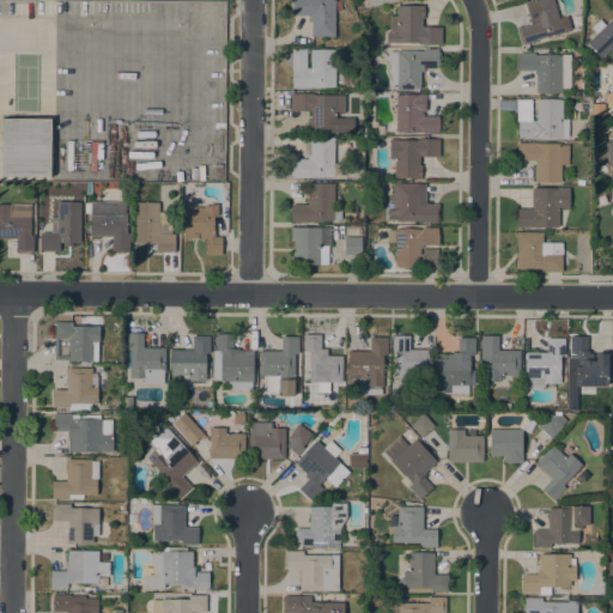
[(335,0),(335,36),(311,37),(311,18),(309,18),(309,14),(292,14),(292,1),(293,1),(293,0),(335,0)]
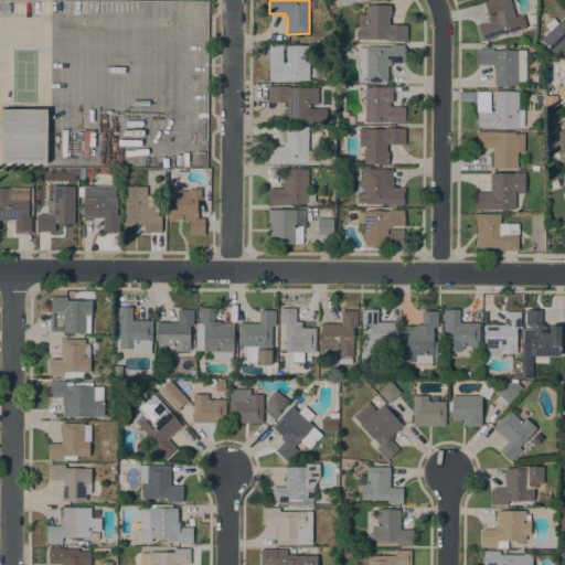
[(510,0),(515,17),(523,14),(526,27),(497,35),(497,36),(482,41),(481,38),(480,39),(476,24),(479,23),(480,24),(489,22),(483,2),(490,0),(491,1),(494,0),(510,0)]
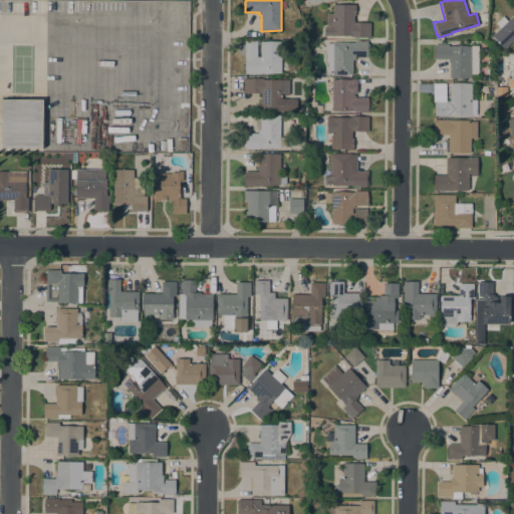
[(323,35),(324,27),(326,27),(327,13),(332,13),(332,4),(355,4),(355,15),(354,15),(354,22),(365,22),(370,22),(370,36),(323,35)]
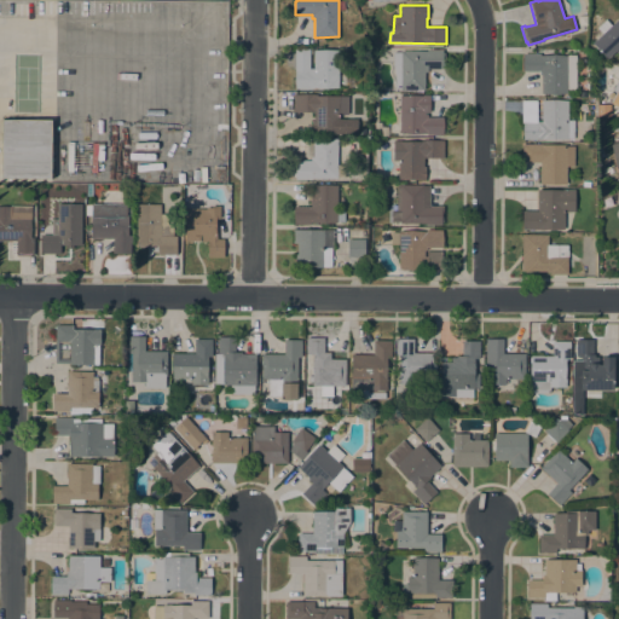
[(593,44),(602,33),(597,28),(606,19),(611,25),(618,18),(618,19),(618,52),(618,53),(615,51),(607,59),(593,44)]
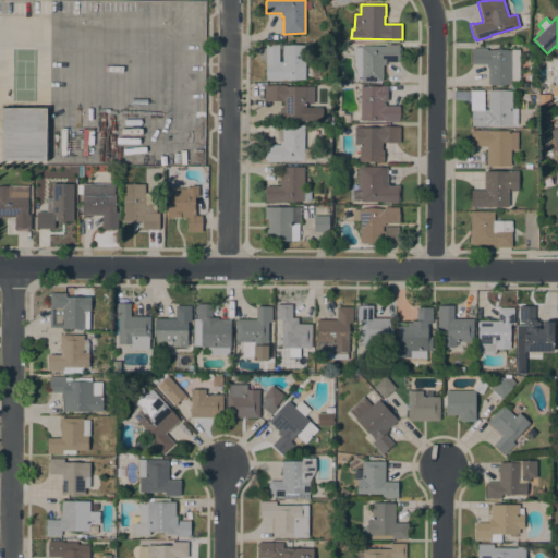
[(266,44),(281,44),(281,45),(305,45),(305,79),(281,79),(281,81),(266,80),(266,44)]
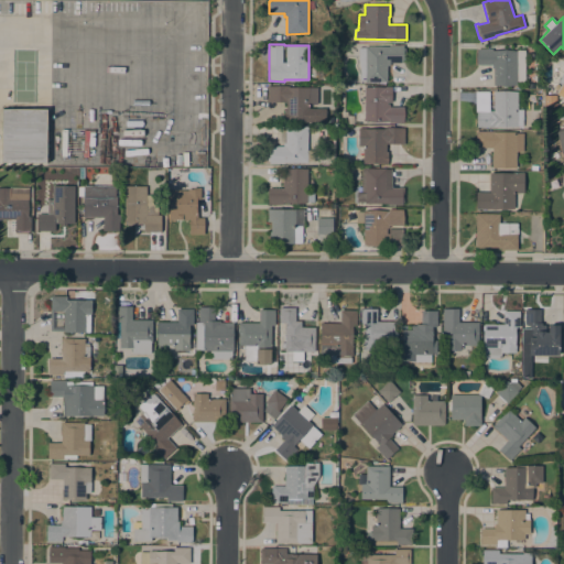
[(389,46),(389,45),(403,45),(403,47),(405,47),(404,63),(389,62),(389,65),(387,65),(387,83),(365,82),(365,80),(359,80),(360,66),(358,58),(358,47),(366,47),(366,45),(389,46)]
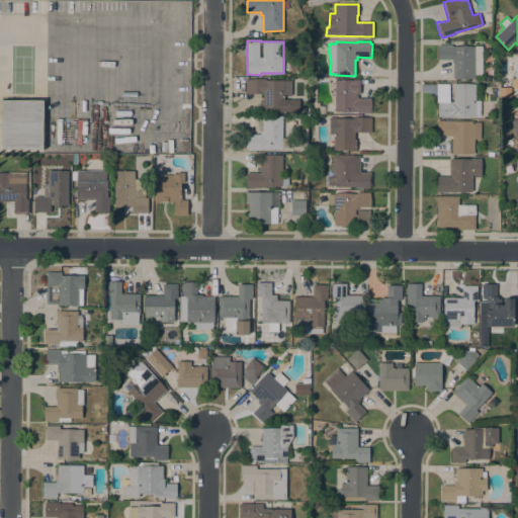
[(482,74),(475,74),(475,78),(453,78),(453,63),(451,63),(451,59),(438,60),(438,45),(452,45),(452,47),(482,46),(482,74)]
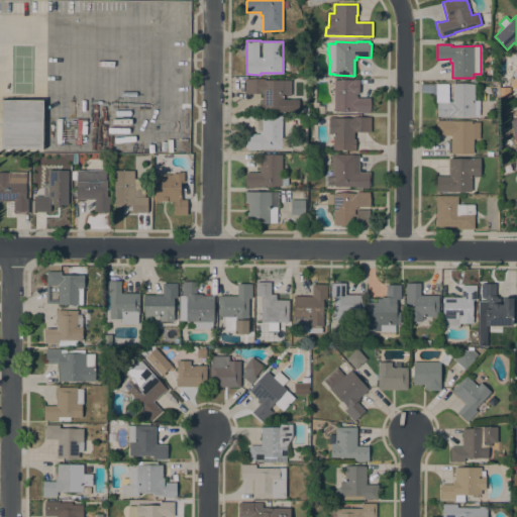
[(291,80),(291,95),(284,95),(284,111),(261,111),(261,100),(262,101),(262,93),(245,93),(245,79),(252,79),(252,78),(263,78),(263,79),(264,79),(291,80)]
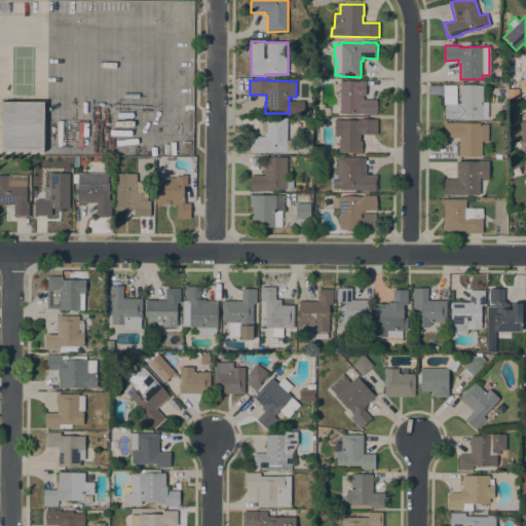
[(339,81),(360,81),(360,80),(366,80),(366,96),(362,96),(362,97),(363,97),(363,100),(376,100),(376,115),(363,115),(363,113),(339,113),(339,81)]
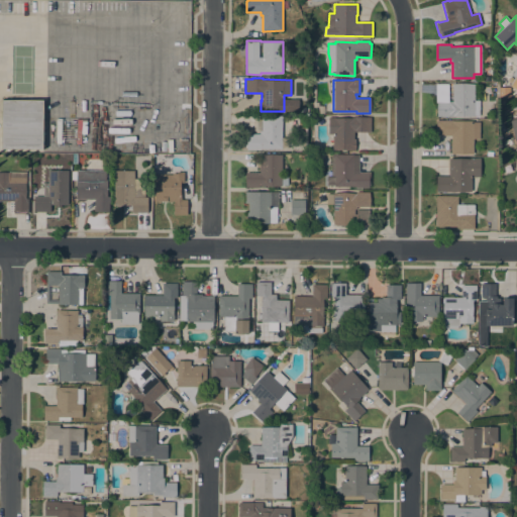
[(452,83),(475,84),(474,100),(480,100),(480,115),(474,115),(474,116),(450,116),(437,116),(437,103),(435,103),(435,84),(452,84),(452,83)]
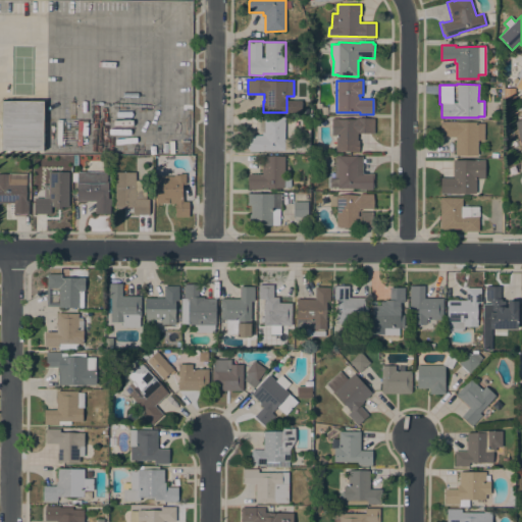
[(515,97),(505,97),(504,88),(515,88),(515,97)]
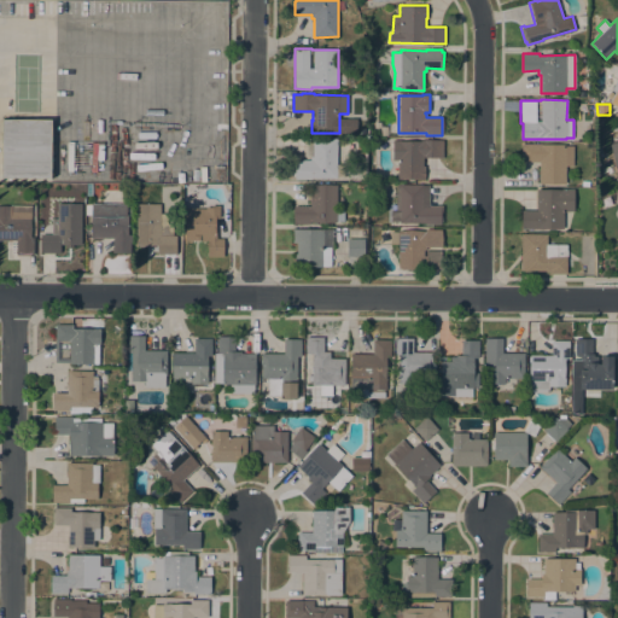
[(3,123),(3,120),(51,120),(51,124),(51,162),(51,178),(1,178),(1,161),(3,123)]
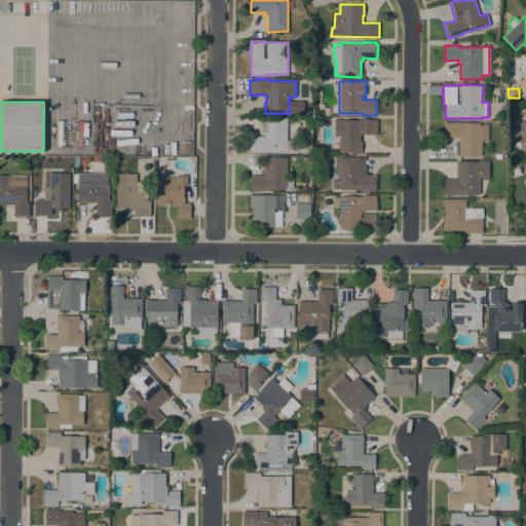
[(330,115),(318,115),(318,104),(324,104),(324,107),(330,107),(330,115)]
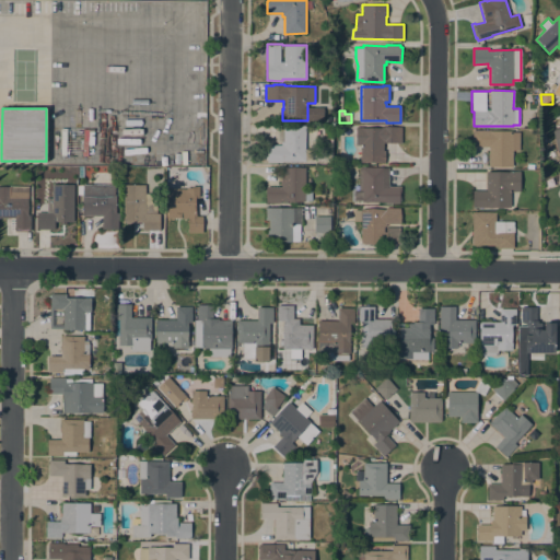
[(305,149),(313,149),(313,160),(305,160),(305,161),(281,161),(281,162),(267,162),(267,159),(266,159),(266,148),(267,148),(267,144),(281,144),(281,142),(283,142),(283,125),(305,125),(305,149)]
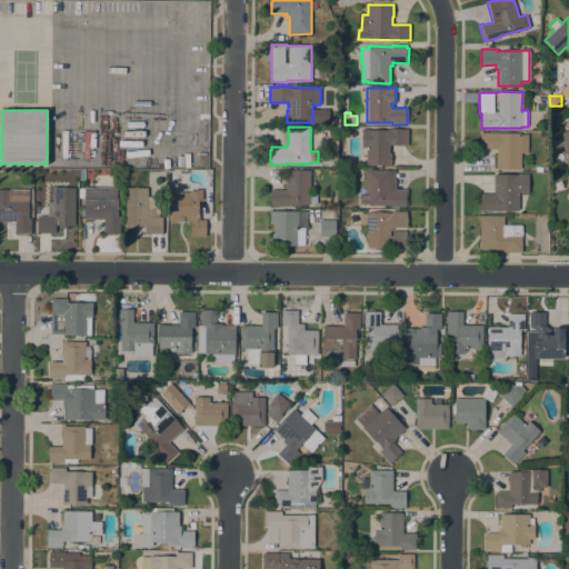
[(367,147),(361,147),(361,129),(369,129),(387,129),(390,129),(390,128),(403,128),(403,145),(390,145),(389,152),(391,152),(391,165),(366,165),(367,147)]
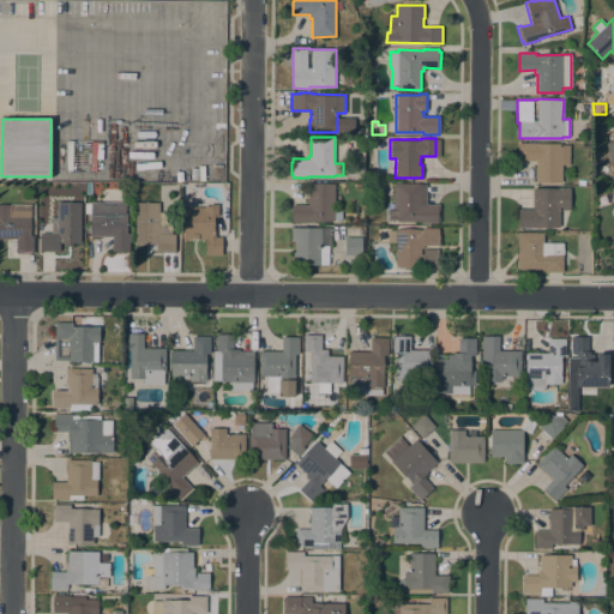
[(536,161),(518,161),(518,143),(563,143),(563,144),(570,144),(570,164),(563,164),(561,182),(536,182),(536,161)]
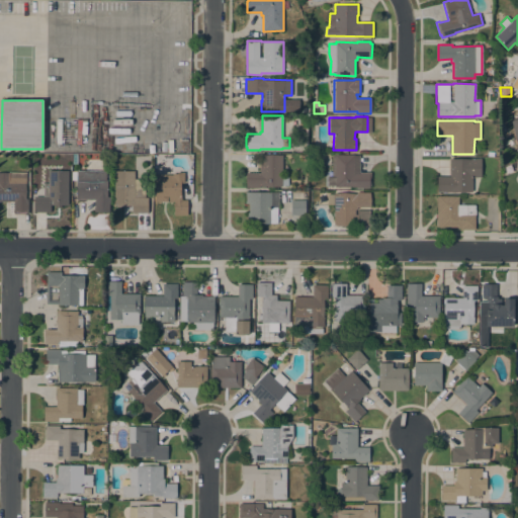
[(333,155),(335,155),(335,154),(354,154),(354,169),(357,169),(357,172),(371,172),(370,185),(369,185),(369,188),(357,188),(357,187),(328,186),(328,175),(333,175),(333,155)]
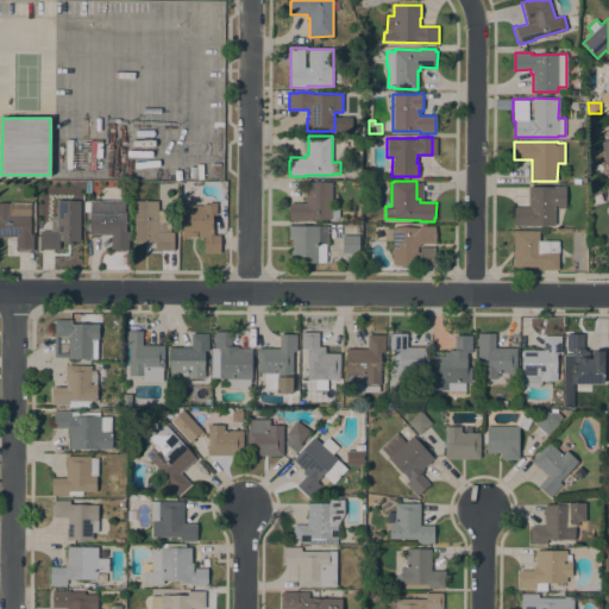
[(85,200),(85,182),(94,182),(90,188),(90,194),(88,194),(88,200),(85,200)]
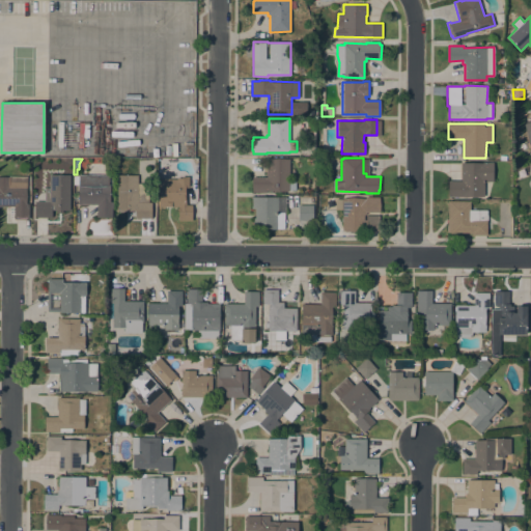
[(289,159),(289,179),(296,179),(296,190),(289,190),(267,190),(267,193),(252,193),(252,176),(267,176),(267,175),(266,175),(266,169),(263,169),(263,164),(266,164),(266,159),(289,159)]
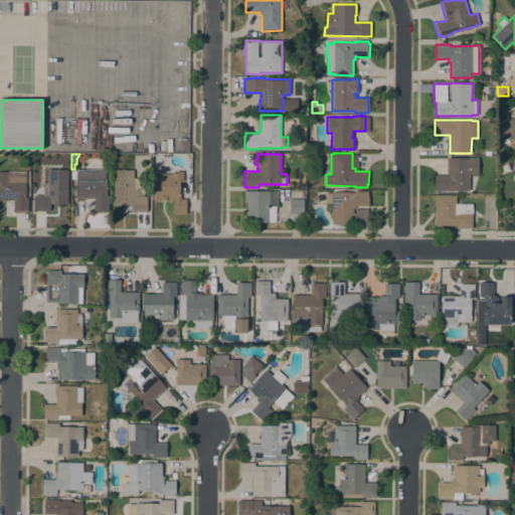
[(448,157),(469,158),(469,157),(479,157),(478,176),(470,176),(470,190),(455,190),(455,191),(435,190),(435,175),(447,175),(448,157)]
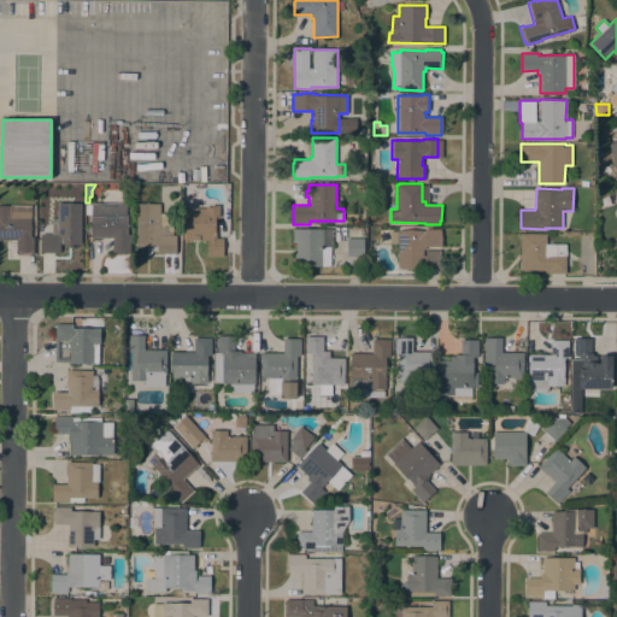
[(81,245),(60,244),(60,253),(41,252),(41,234),(52,234),(52,218),(57,218),(58,203),(81,203),(81,245)]
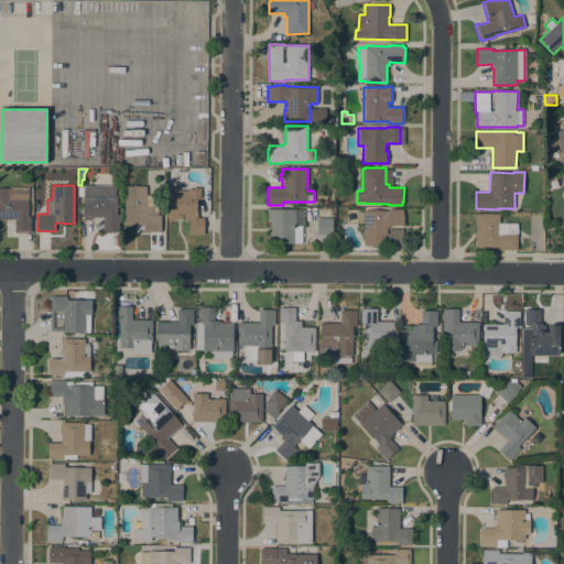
[(84,185),(115,185),(115,195),(117,195),(117,214),(119,214),(119,230),(102,230),(102,217),(83,217),(83,195),(78,195),(78,186),(84,186),(84,185)]
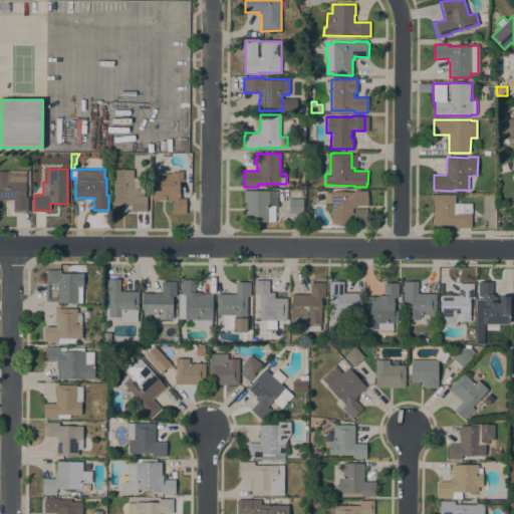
[(113,169),(134,170),(134,177),(144,178),(144,196),(147,196),(147,211),(131,211),(131,204),(113,204),(113,169)]
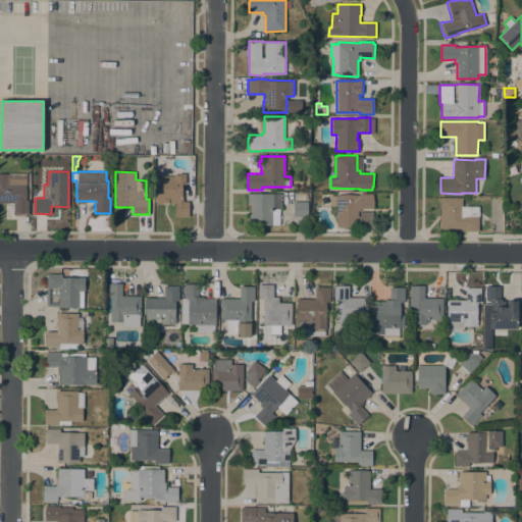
[(0,203),(0,173),(9,173),(9,172),(27,173),(25,200),(29,200),(29,215),(13,215),(13,203),(0,203)]
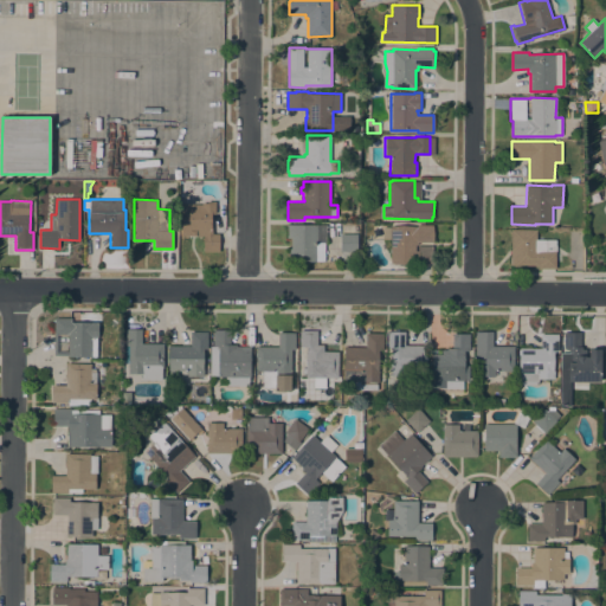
[(181,204),(193,204),(193,205),(202,205),(202,202),(211,202),(211,201),(216,201),(216,213),(212,213),(211,226),(213,226),(213,233),(219,233),(219,253),(204,253),(204,237),(194,237),(194,232),(181,232),(181,204)]
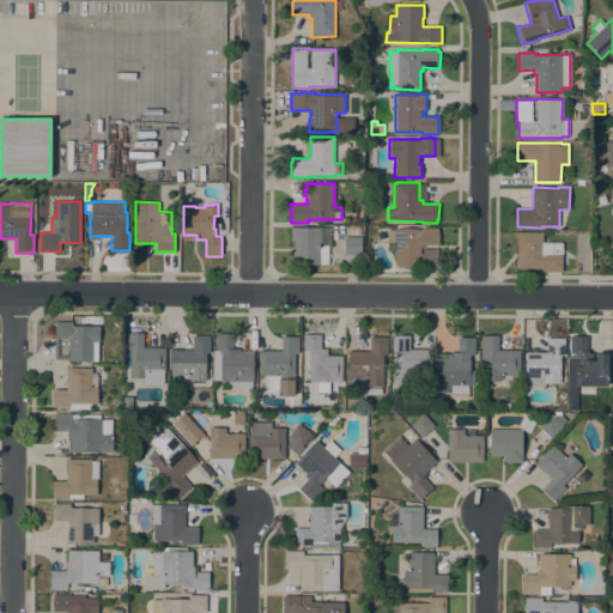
[(331,228),(331,244),(328,244),(328,263),(320,263),(320,265),(295,263),(295,241),(291,241),(291,226),(331,228)]
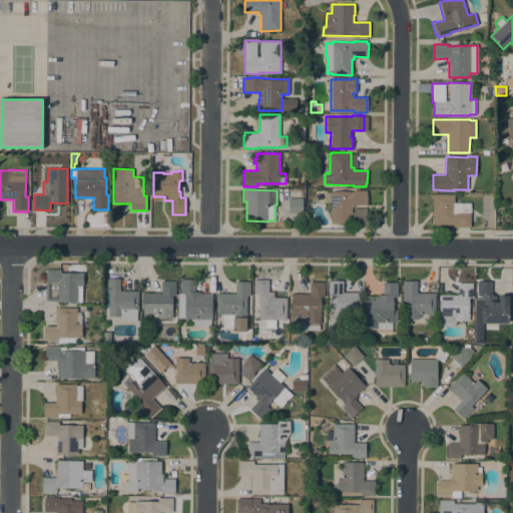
[(331,202),(324,202),(324,191),(353,191),(353,190),(367,190),(366,223),(331,222),(331,202)]
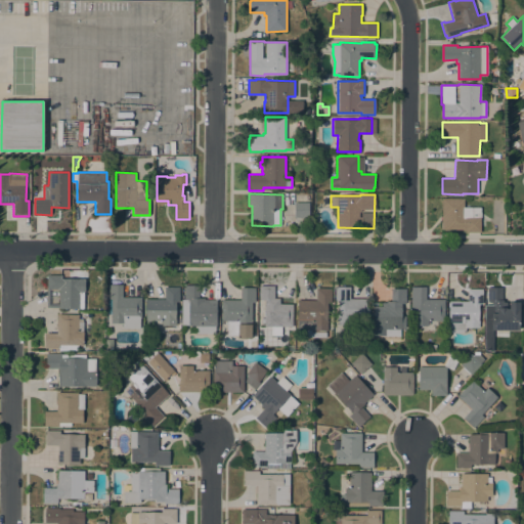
[(299,202),(299,195),(307,195),(307,202),(309,202),(309,217),(294,217),(295,202),(299,202)]
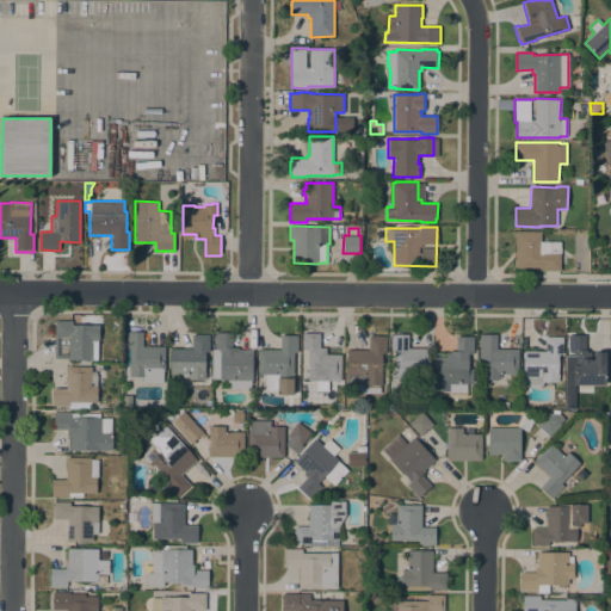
[(541,230),(541,241),(560,241),(560,270),(543,270),(543,269),(539,269),(539,267),(516,267),(516,230),(541,230)]
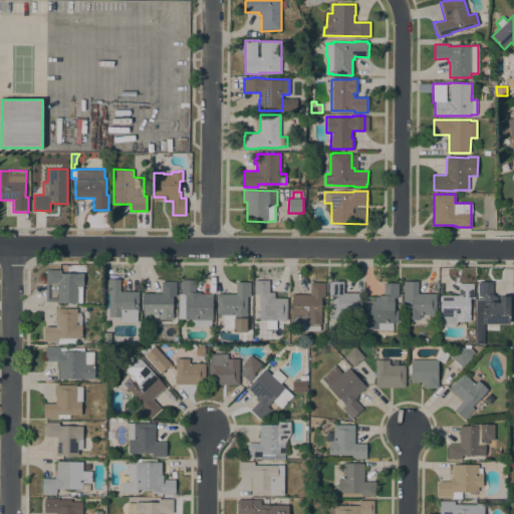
[(46,269),(59,269),(59,273),(83,273),(83,285),(82,285),(82,302),(58,302),(58,301),(46,301),(46,269)]
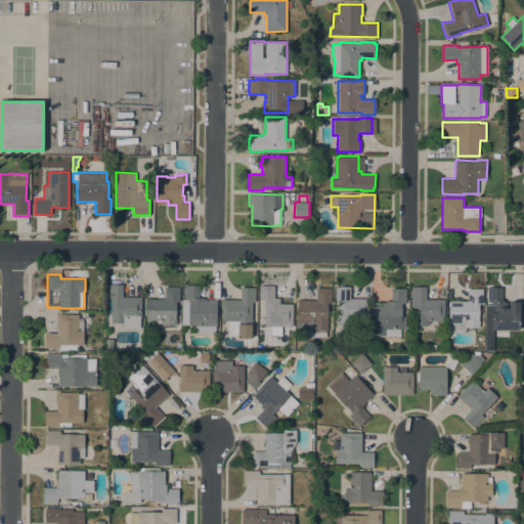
[(141,297),(141,317),(140,317),(140,329),(123,329),(124,322),(111,322),(112,299),(107,299),(107,285),(123,285),(123,297),(141,297)]
